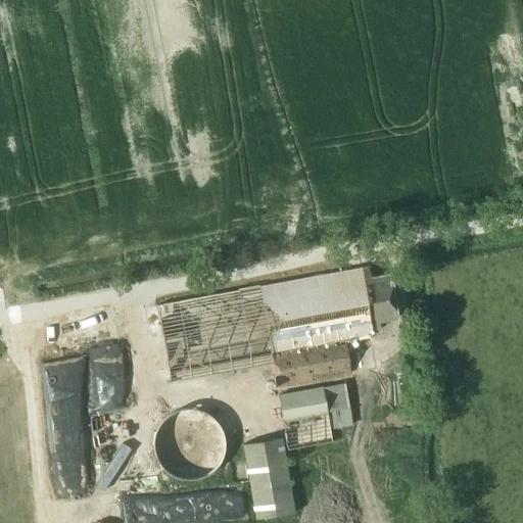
[(361,268),(359,258),(338,263),(339,272),(157,305),(171,381),(272,363),(276,387),(375,368),(369,333),(372,333),(371,328),(380,327),(379,321),(396,318),(390,275),(364,279),(362,268),(361,268)]
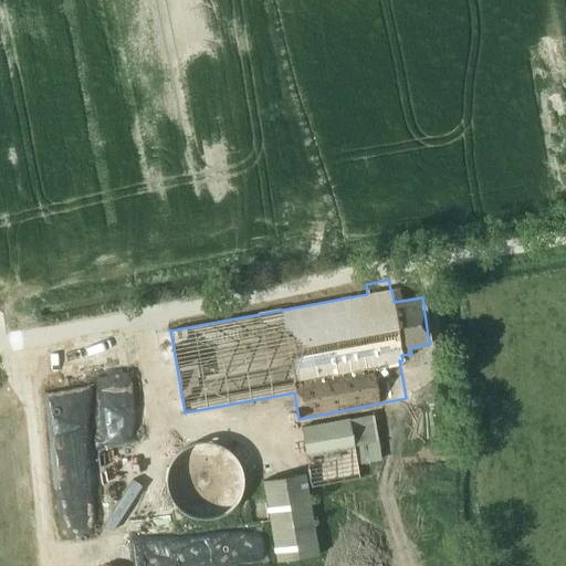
[(117,345),(87,348),(90,363),(118,359),(117,345)]
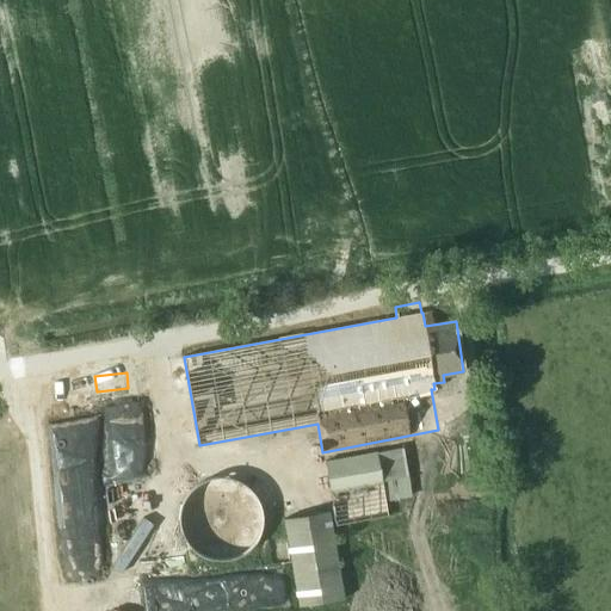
[(150,424),(105,427),(112,535),(158,532),(150,424)]
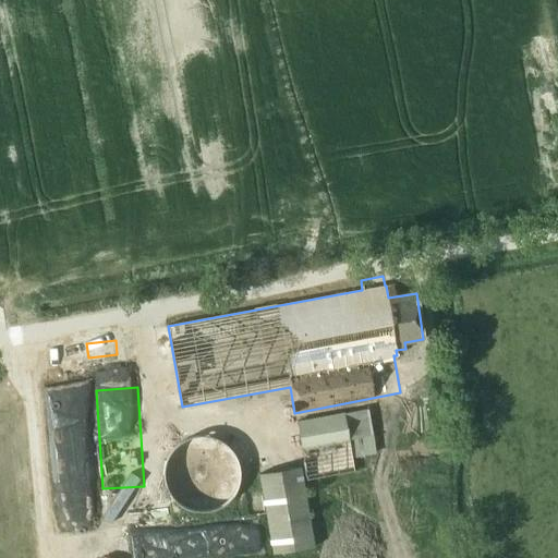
[(367,408),(344,412),(351,457),(375,453),(367,408)]
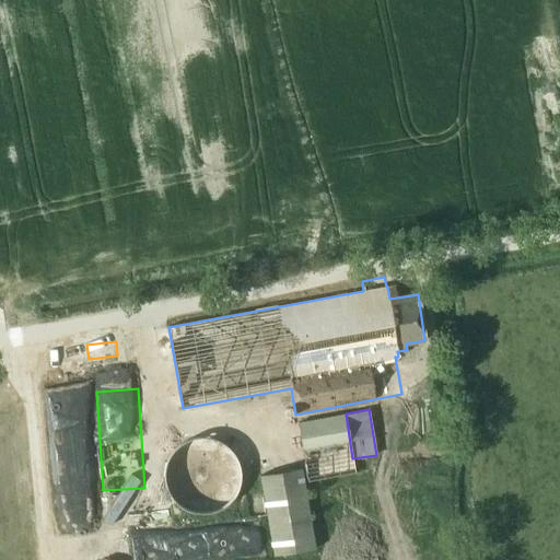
[(354,473),(345,413),(296,421),(306,481),(354,473)]
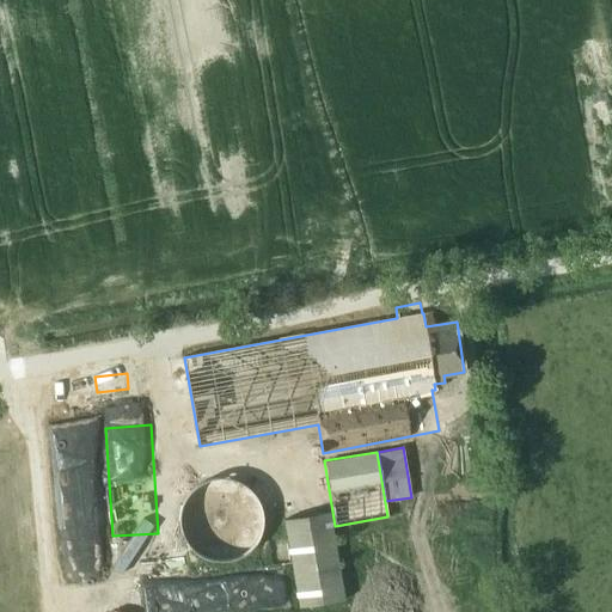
[(185,485),(193,546),(256,539),(249,477),(185,485)]
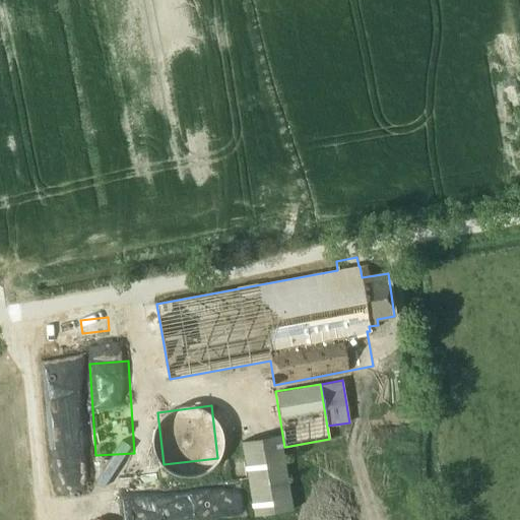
[(295,508),(281,434),(242,441),(255,515),(295,508)]
